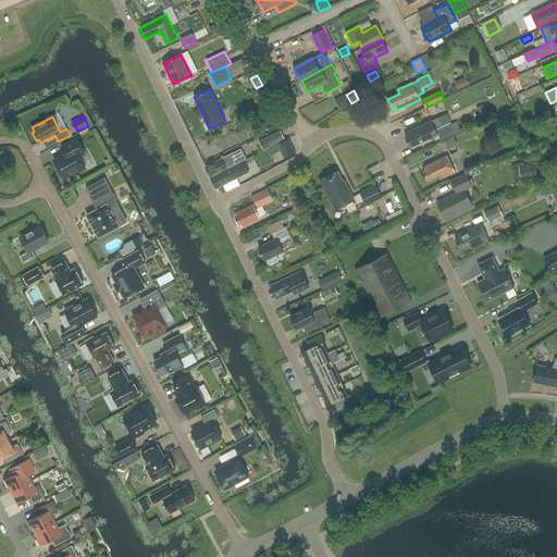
[(410,147),(436,135),(438,135),(442,141),(456,135),(450,123),(442,126),(438,119),(432,122),(431,121),(407,133),(408,135),(406,137),(410,147)]
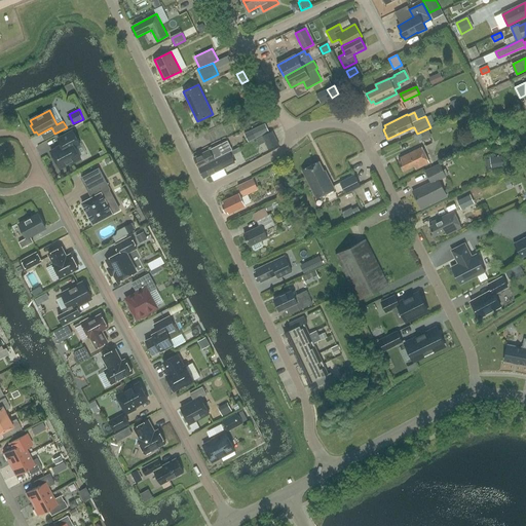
[(256,139),(268,133),(264,124),(252,130),(256,139)]
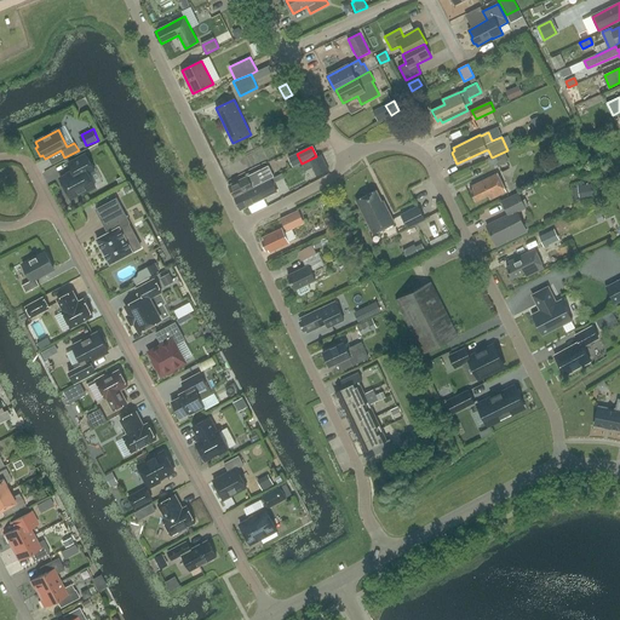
[(73,172),(61,179),(70,199),(84,191),(85,194),(96,188),(89,173),(95,170),(86,155),(69,164),(73,172)]
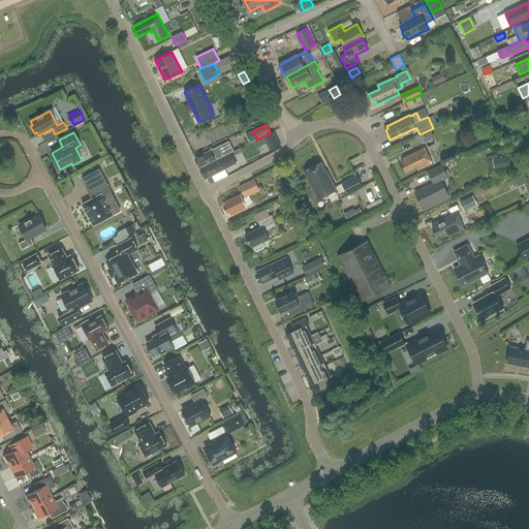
[(281,146),(274,132),(263,137),(270,151),(281,146)]
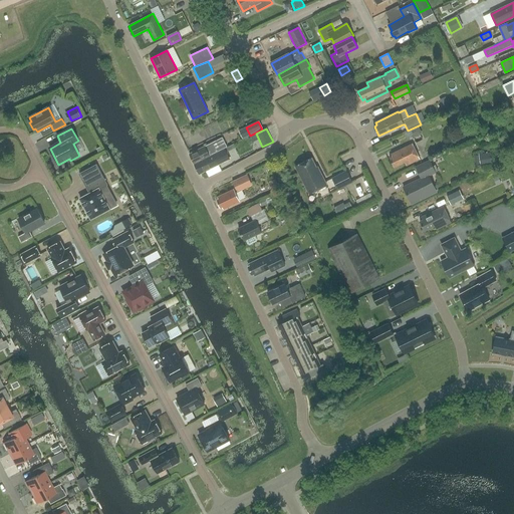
[(408,140),(414,137),(411,130),(405,133),(408,140)]
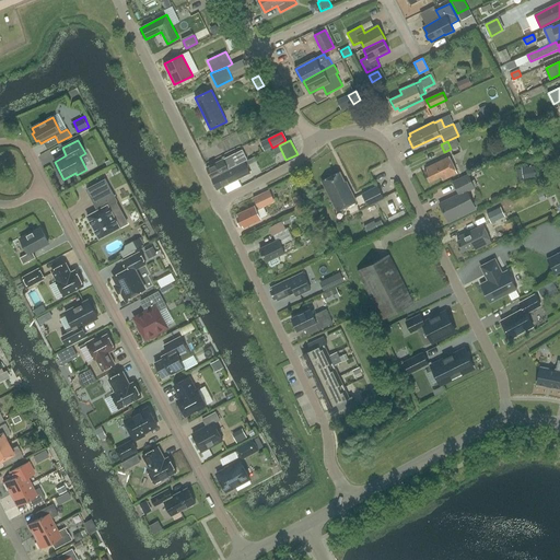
[(218,189),(251,174),(245,163),(229,171),(229,170),(247,160),(243,150),(207,167),(218,189)]
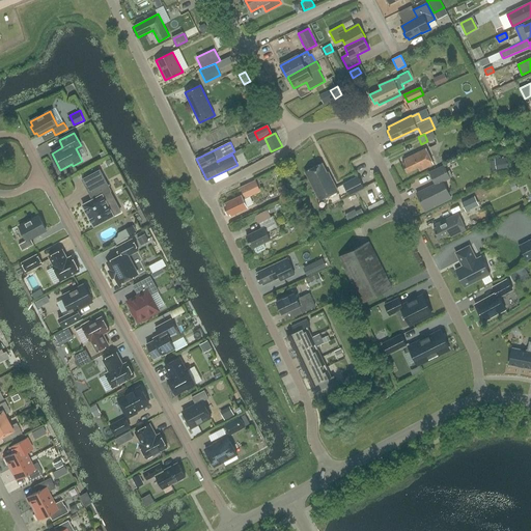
[(420,171),(434,164),(426,148),(404,160),(406,162),(402,163),(408,172),(418,167),(420,171)]
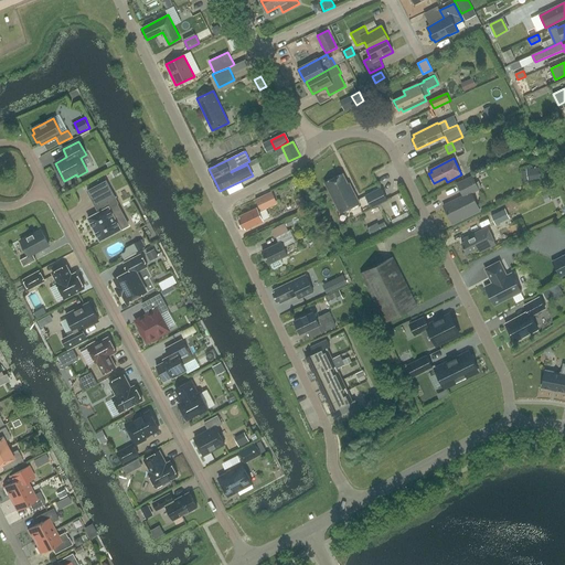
[(342,173),(326,182),(341,213),(360,203),(352,190),(351,191),(342,173)]
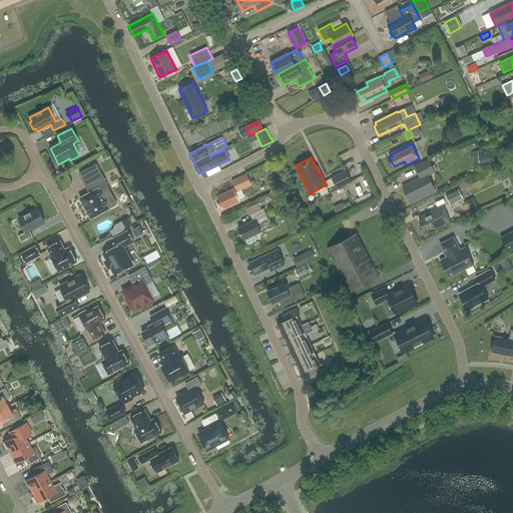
[(403,186),(411,204),(436,192),(428,175),(438,170),(435,164),(432,166),(429,160),(415,166),(421,178),(403,186)]
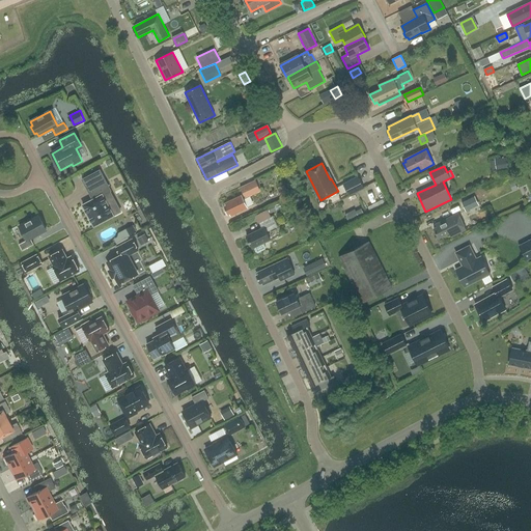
[(358,176),(343,184),(350,196),(364,188),(358,176)]
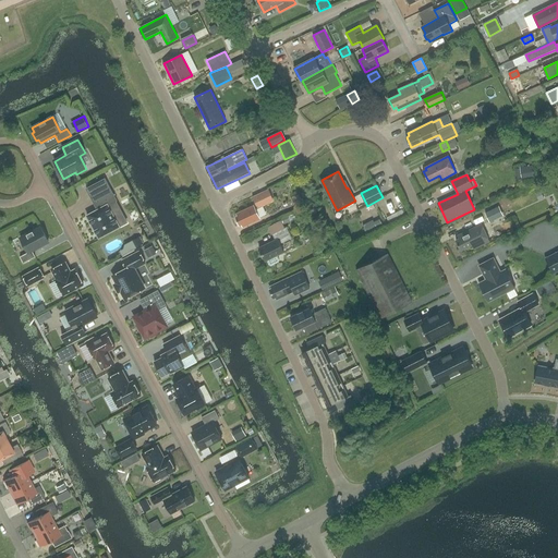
[(101,208),(87,216),(99,238),(120,227),(108,205),(117,201),(109,186),(91,196),(96,205),(99,204),(101,208)]
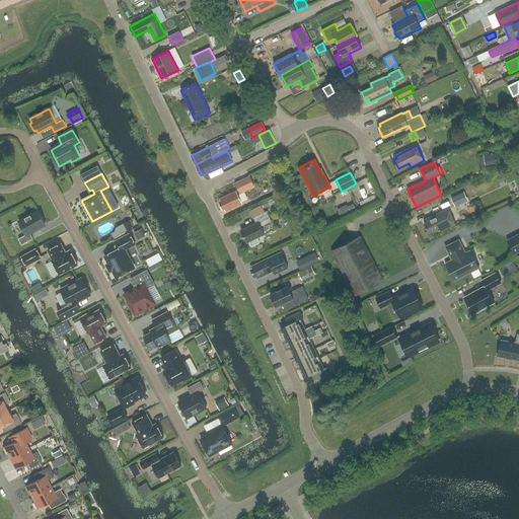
[(239,194),(253,187),(249,176),(234,183),(239,194)]
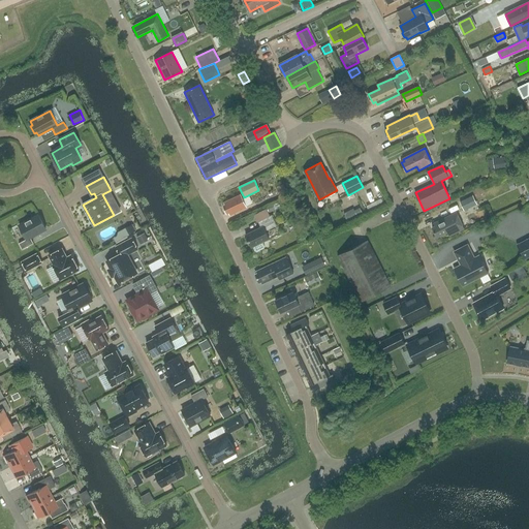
[(230,215),(247,208),(241,195),(224,203),(225,205),(223,206),(227,214),(229,213),(230,215)]
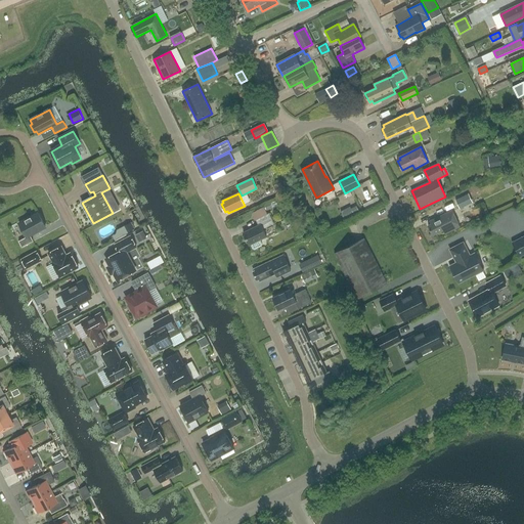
[(468,194),(455,201),(459,208),(472,202),(468,194)]
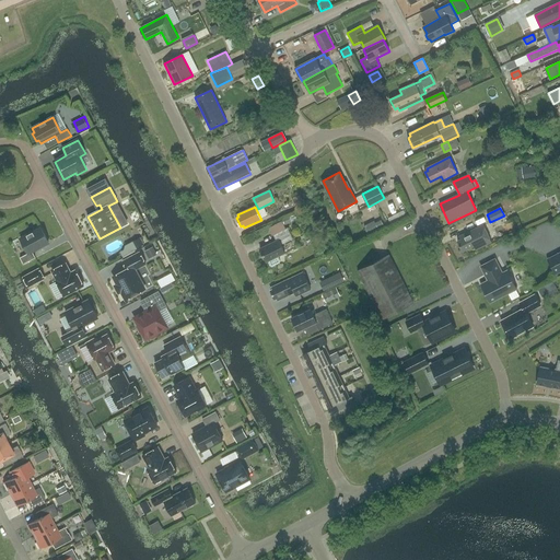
[(477,249),(491,243),(483,225),(459,237),(462,240),(458,241),(463,251),(474,245),(476,249),(477,249)]
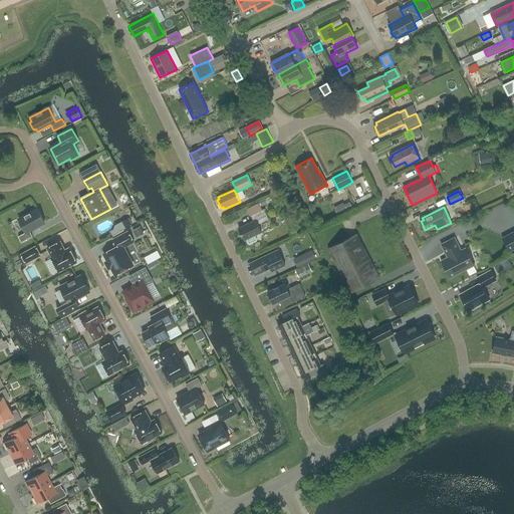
[(258,225),(269,219),(264,209),(251,216),(254,221),(239,229),(244,240),(246,240),(248,244),(250,245),(257,241),(257,240),(255,235),(262,232),(258,225)]
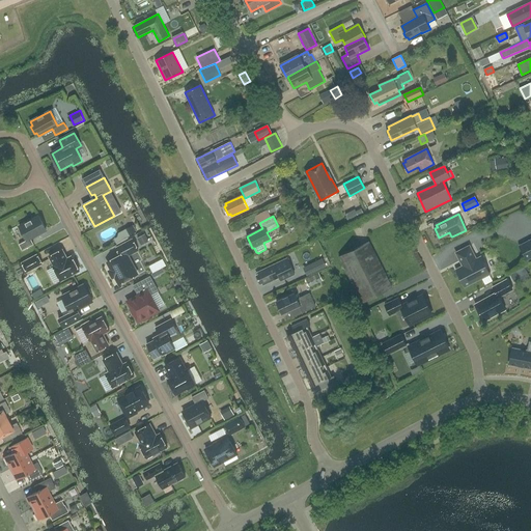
[(39,217),(20,227),(27,241),(20,245),(23,250),(34,245),(31,239),(47,230),(39,217)]
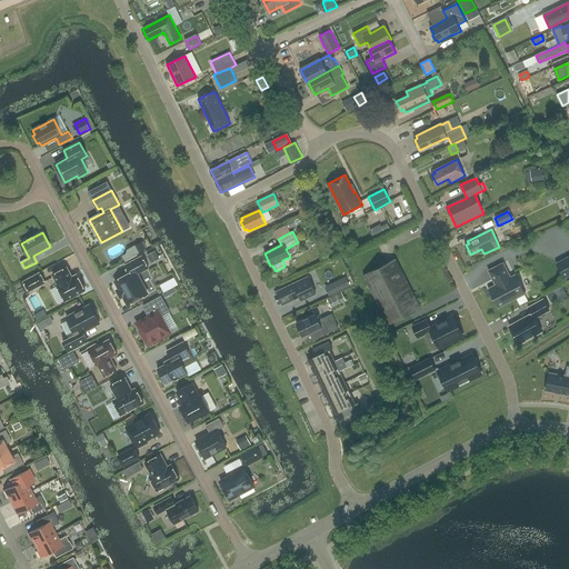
[(158,257),(155,251),(148,256),(151,261),(158,257)]
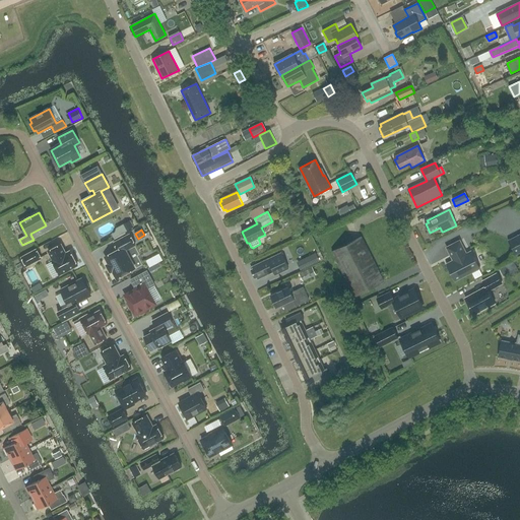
[(132,234),(116,242),(119,249),(106,256),(111,264),(108,266),(112,271),(113,270),(118,278),(136,268),(135,266),(135,265),(133,261),(132,260),(126,250),(137,244),(132,234)]
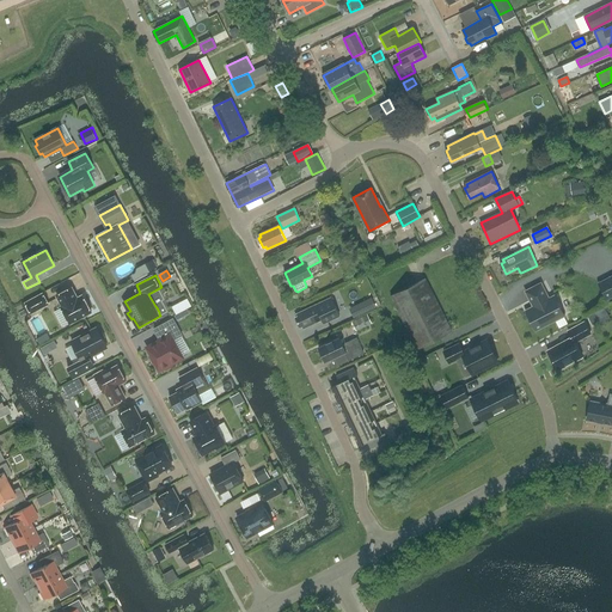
[(360,282),(366,292),(373,287),(368,279),(360,282)]
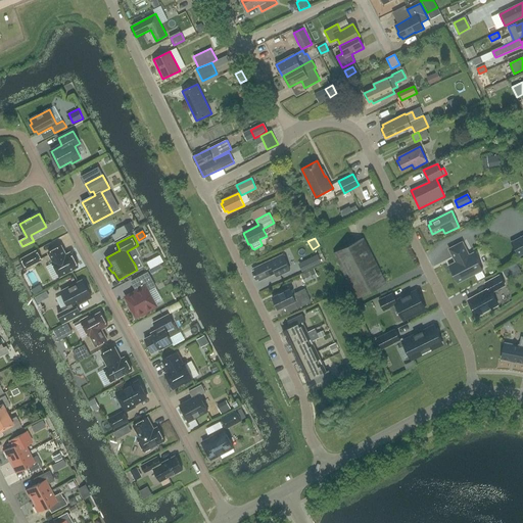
[(364,238),(334,252),(357,298),(386,283),(364,238)]
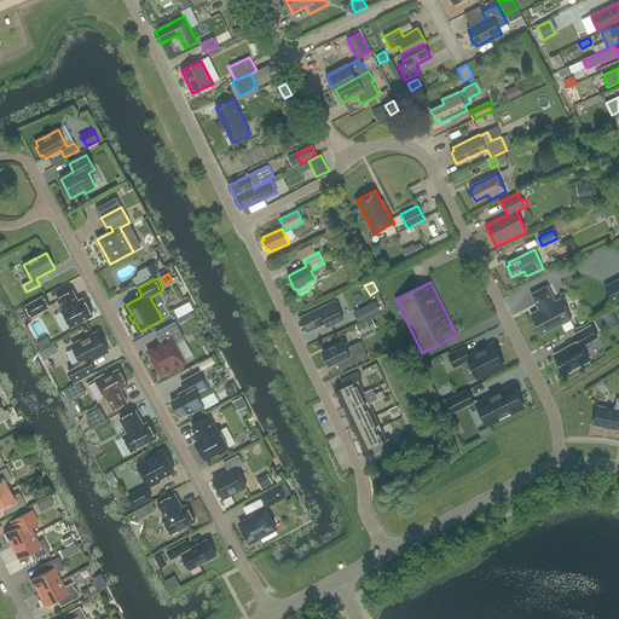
[(557,305),(549,289),(549,288),(533,296),(539,308),(541,307),(543,312),(533,317),(542,335),(572,320),(562,302),(557,305)]
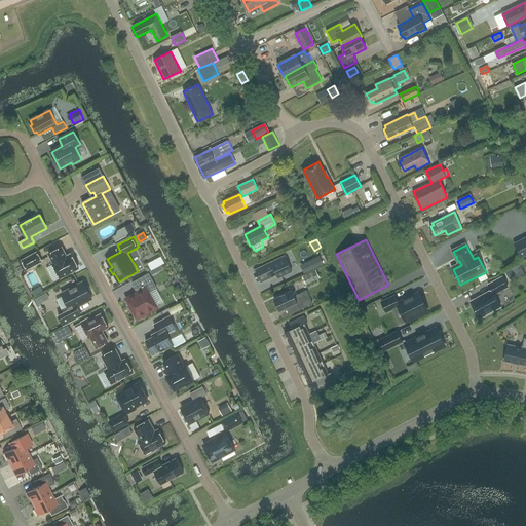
[(61,278),(79,268),(71,254),(67,257),(62,248),(49,254),(53,263),(52,264),(61,278)]
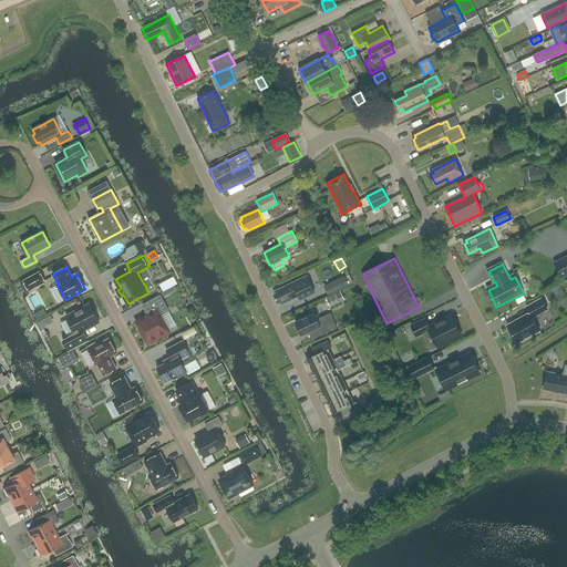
[(29,290),(44,281),(39,271),(23,280),(29,290)]
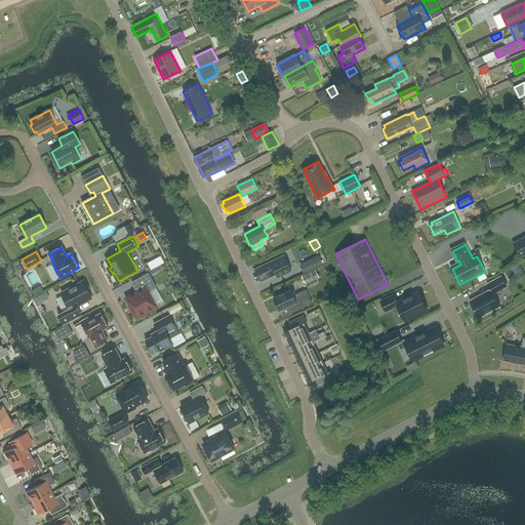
[(152,268),(166,263),(163,255),(149,260),(152,268)]
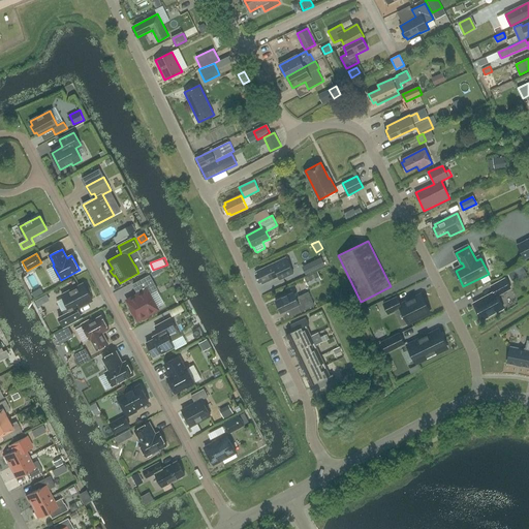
[(257,274),(255,275),(259,283),(261,282),(262,284),(278,277),(280,280),(283,278),(293,274),(286,257),(256,272),(257,274)]
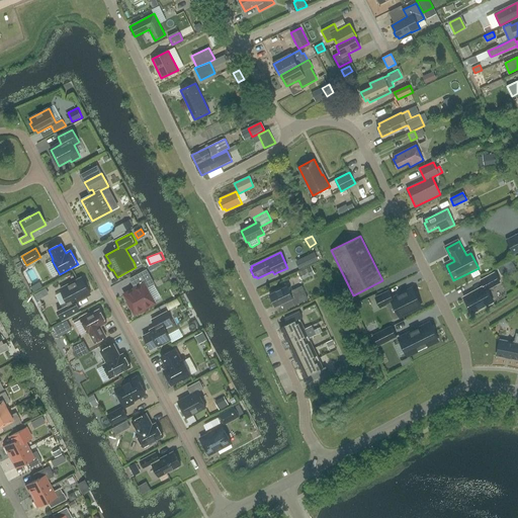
[(299,269),(318,261),(315,252),(295,261),(299,269)]
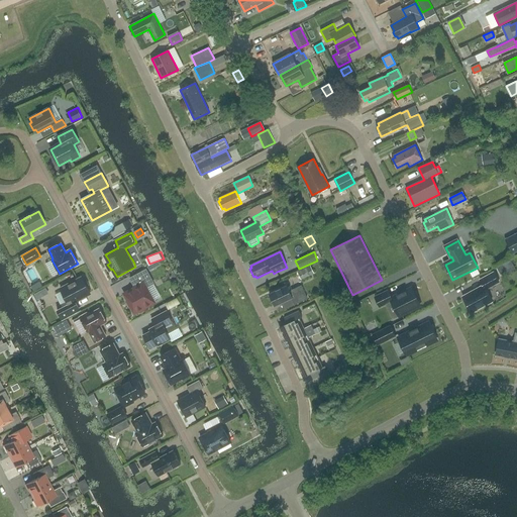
[(309,266),(297,273),(301,280),(313,274),(309,266)]
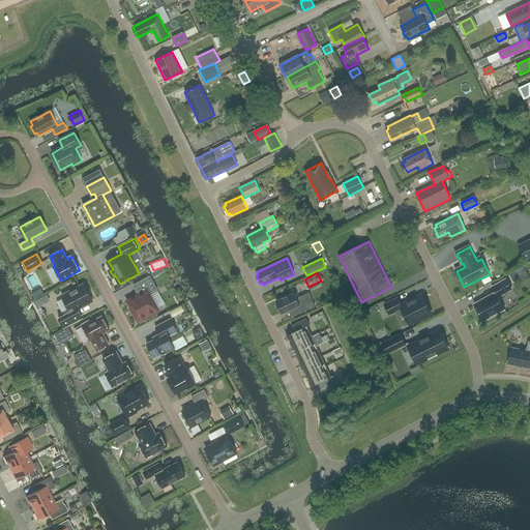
[(140,295),(127,302),(138,321),(158,310),(158,308),(150,294),(157,291),(157,290),(150,276),(134,286),(140,295)]
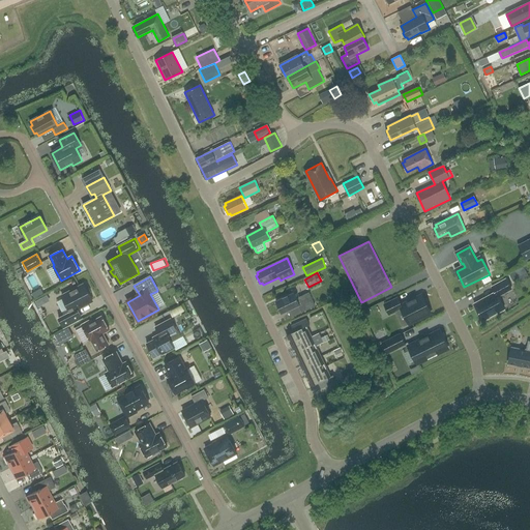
[(496,293),(474,305),(479,314),(478,315),(480,319),(482,319),(482,320),(484,320),(486,320),(490,318),(490,317),(505,308),(498,296),(511,289),(506,280),(493,288),(496,293)]
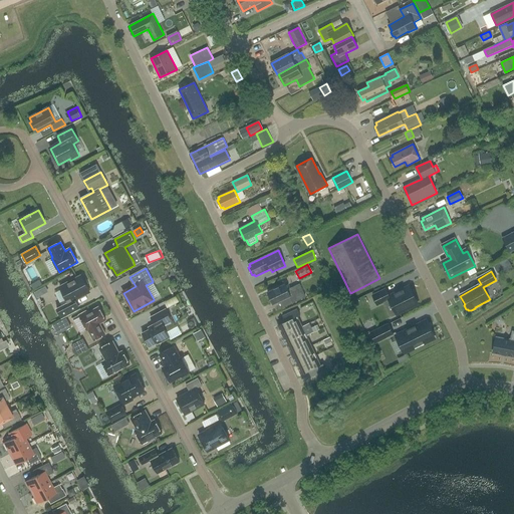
[(61,305),(56,308),(62,318),(80,309),(75,299),(90,291),(86,284),(88,283),(85,276),(82,278),(82,276),(60,287),(62,290),(68,302),(61,305)]
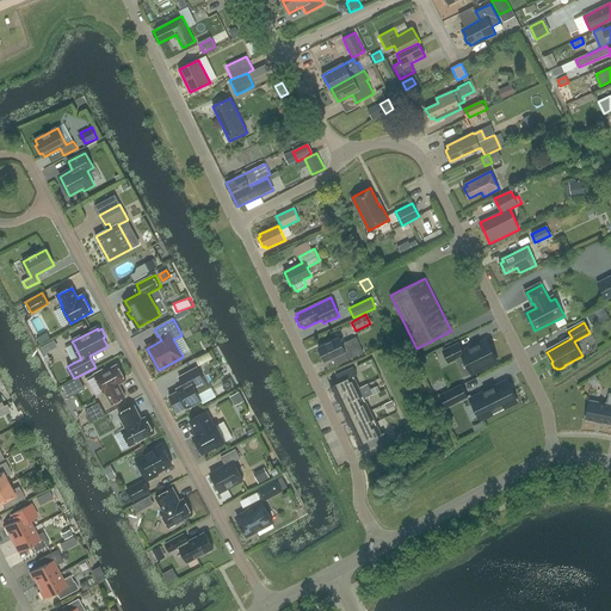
[(325,362),(339,356),(343,363),(363,353),(357,338),(343,345),(339,338),(319,347),(325,362)]
